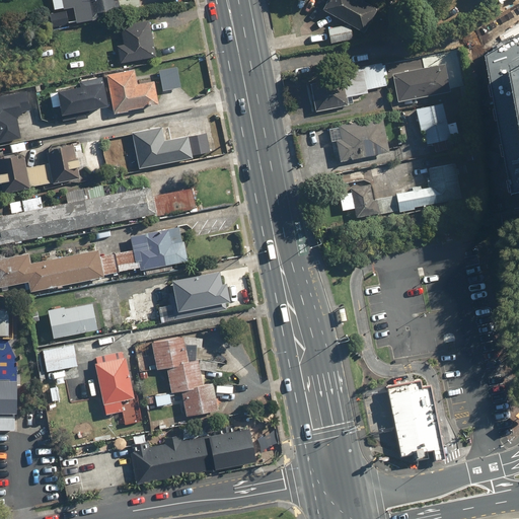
[(59,0),(61,9),(72,7),(75,23),(118,15),(115,0),(59,0)]
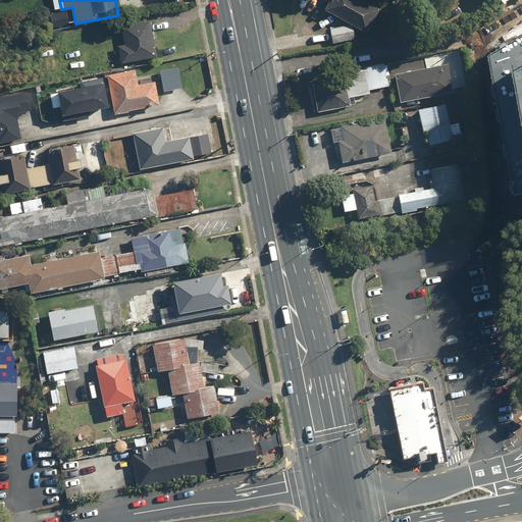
[(138,0),(120,0),(119,0),(120,11),(139,8),(138,0)]
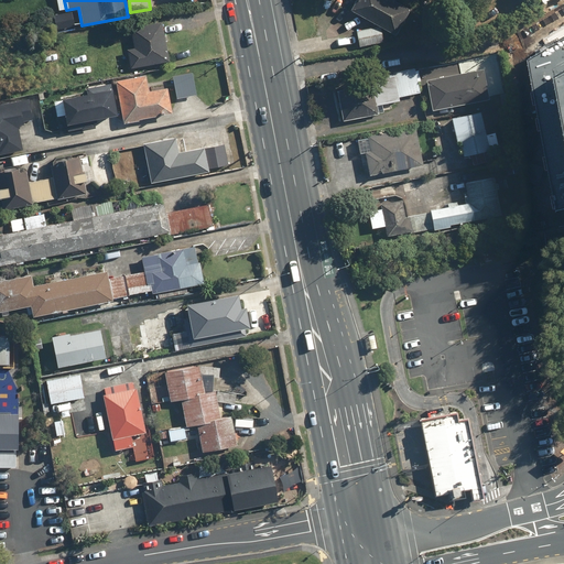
[(389,0),(353,0),(348,10),(393,35),(407,9),(389,0)]
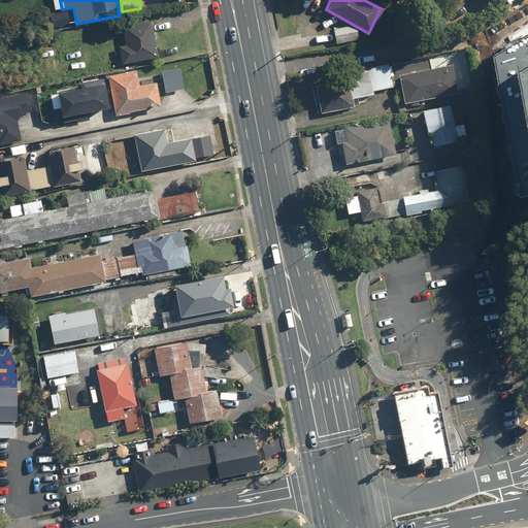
[(68,26),(65,12),(47,15),(50,29),(68,26)]
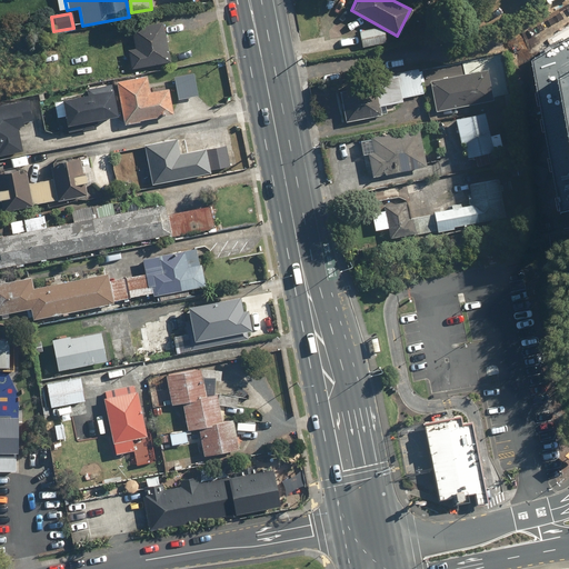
[(167,62),(160,22),(130,27),(133,49),(127,50),(130,68),(167,62)]
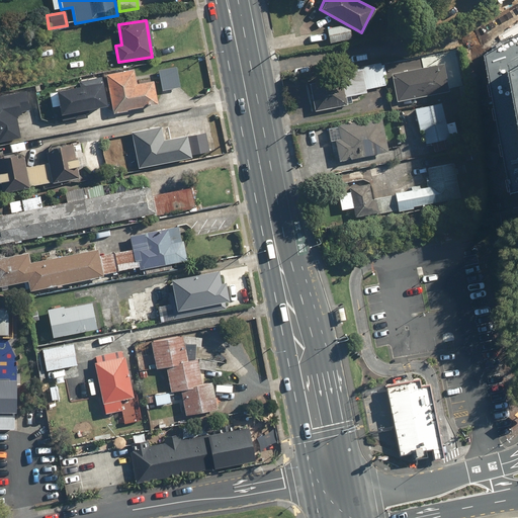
[(347,25),(325,29),(328,44),(349,39),(347,25)]
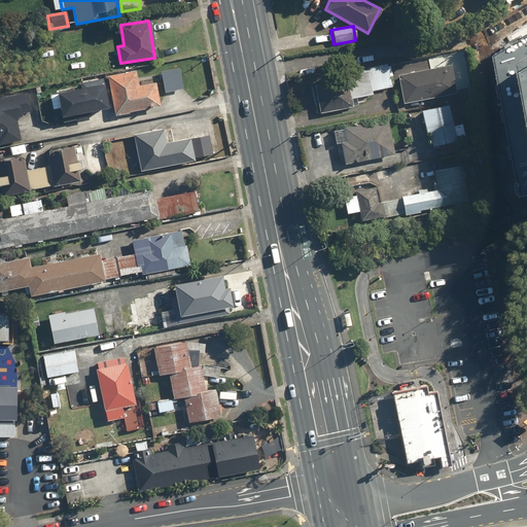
[(526,36),(493,57),(518,196),(526,194),(526,36)]
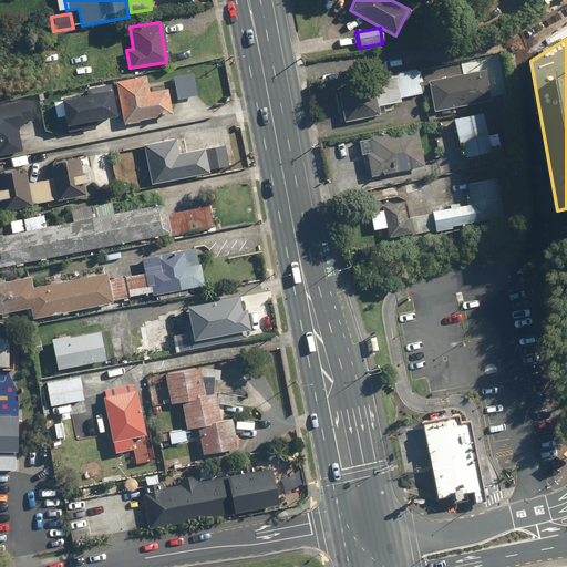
[(336,84),(343,121),(383,113),(381,104),(399,101),(398,98),(420,93),(415,68),(336,84)]
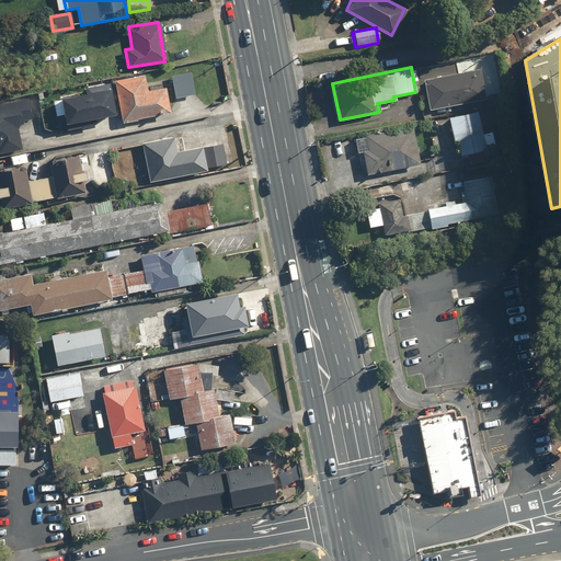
[(479,70),(423,81),(428,110),(484,100),(479,70)]
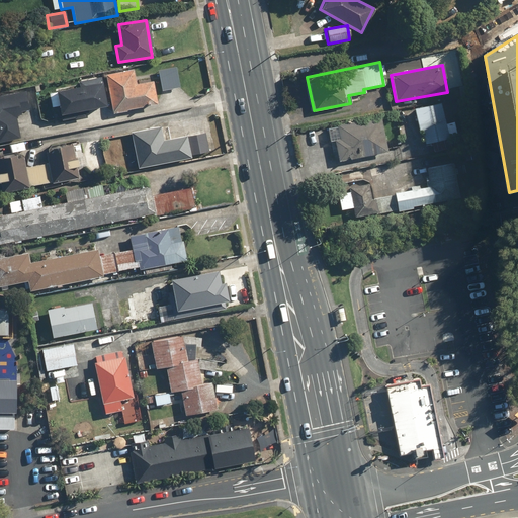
[(174,66),(156,70),(161,90),(178,86),(174,66)]
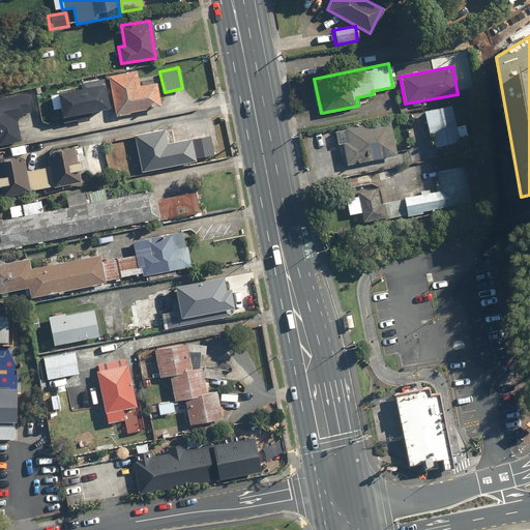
[(115,115),(157,106),(153,83),(138,87),(135,72),(108,78),(115,115)]
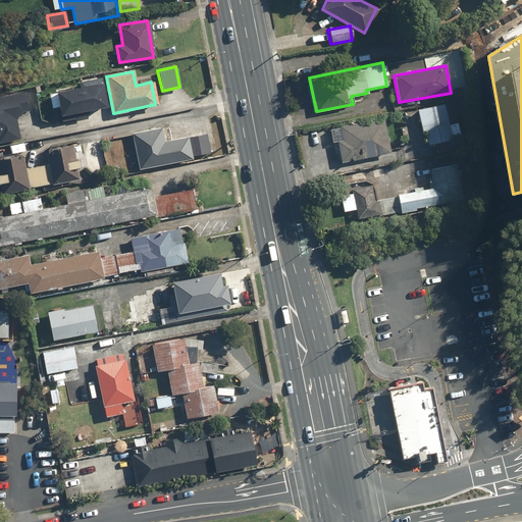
[(56,106),(58,115),(104,106),(99,77),(77,82),(80,89),(48,94),(51,107),(56,106)]
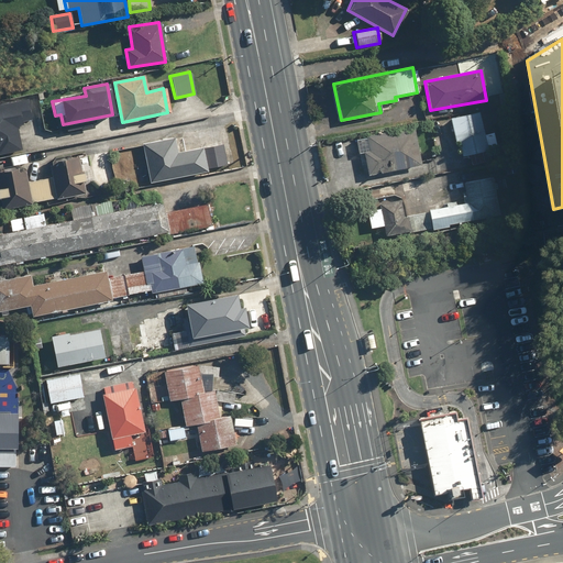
[(29,100),(0,105),(0,153),(20,150),(17,125),(23,124),(22,122),(32,120),(29,100)]
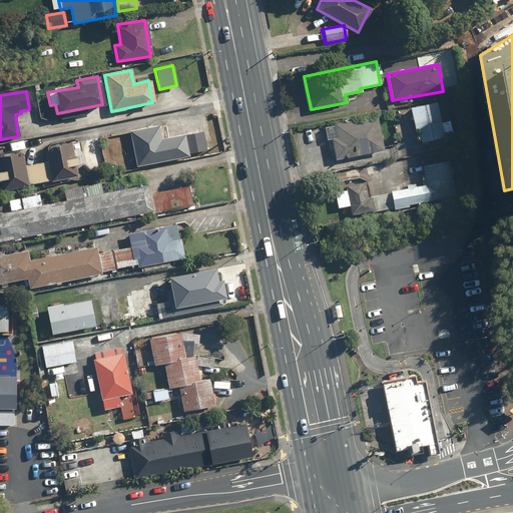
[(436,101),(408,108),(413,129),(415,129),(419,144),(425,142),(427,151),(446,146),(436,101)]
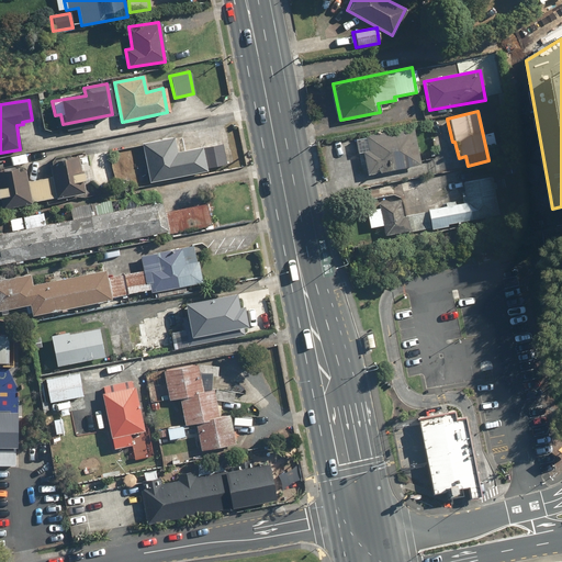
[(418,164),(411,126),(353,138),(356,154),(361,153),(366,175),(418,164)]
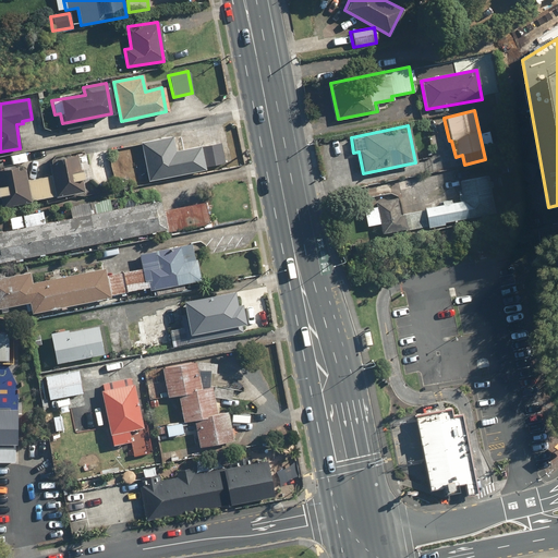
[(171,137),(140,143),(146,181),(204,171),(203,168),(223,165),(220,145),(198,148),(197,146),(173,150),(171,137)]
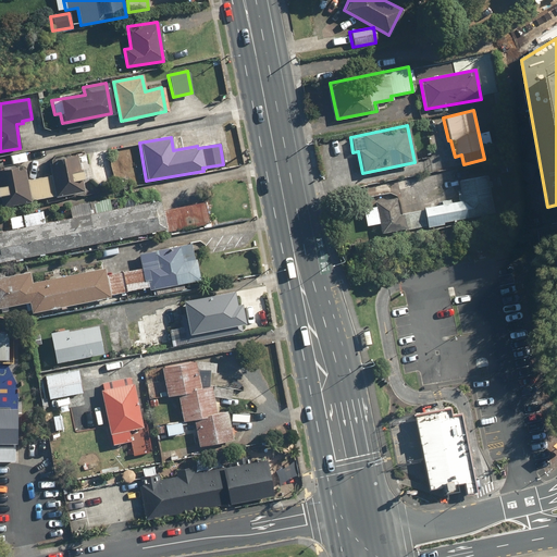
[(23,166),(0,170),(0,200),(1,208),(84,192),(76,156),(48,161),(50,177),(26,182),(23,166)]
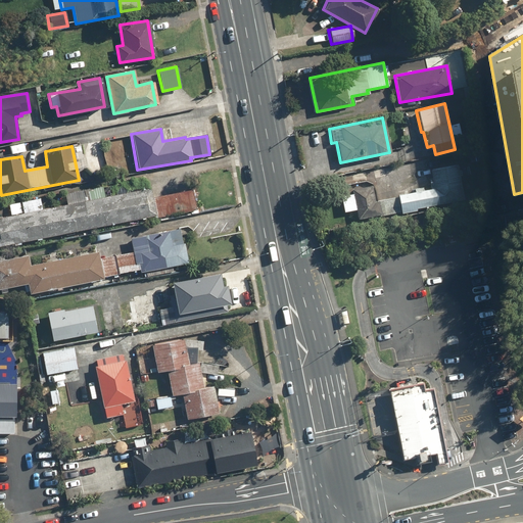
[(395,197),(398,211),(462,200),(455,165),(429,171),(432,191),(395,197)]
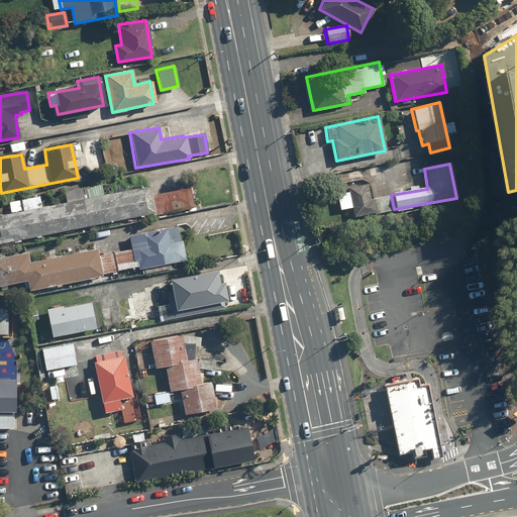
[(23,210),(0,214),(0,243),(152,213),(153,216),(194,208),(190,188),(149,196),(147,186),(102,194),(100,184),(84,187),(86,199),(40,208),(38,198),(21,201),(23,210)]
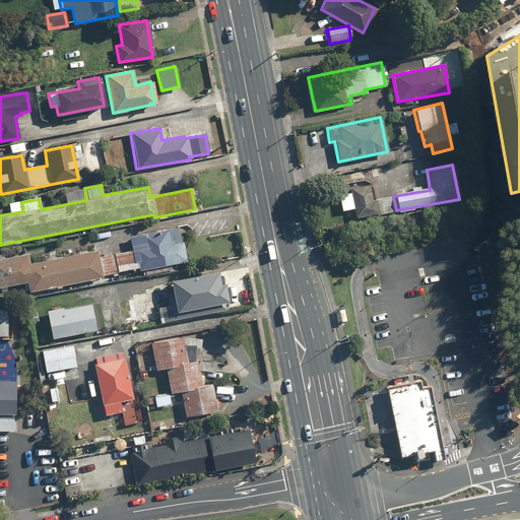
[(380,213),(377,199),(372,200),(370,186),(350,189),(350,193),(337,195),(340,210),(352,208),(354,218),(380,213)]
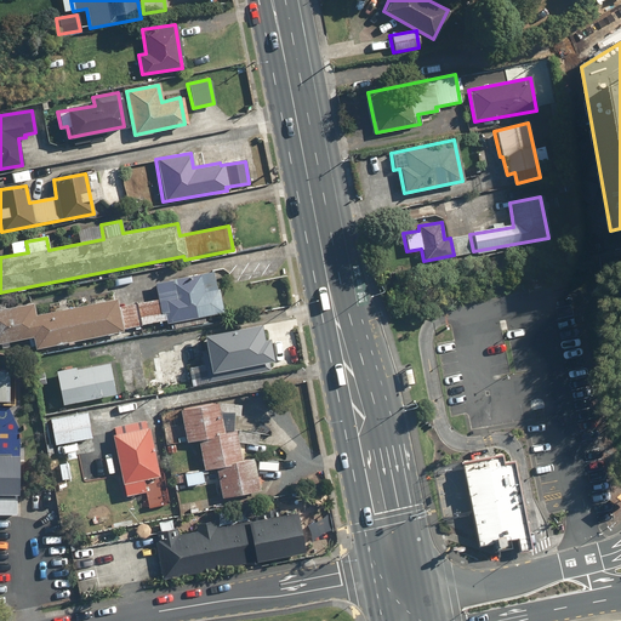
[(0,343),(32,339),(33,348),(121,332),(120,329),(164,320),(164,323),(221,313),(217,290),(212,290),(210,273),(153,284),(157,300),(115,307),(114,300),(33,314),(32,303),(0,308),(0,343)]
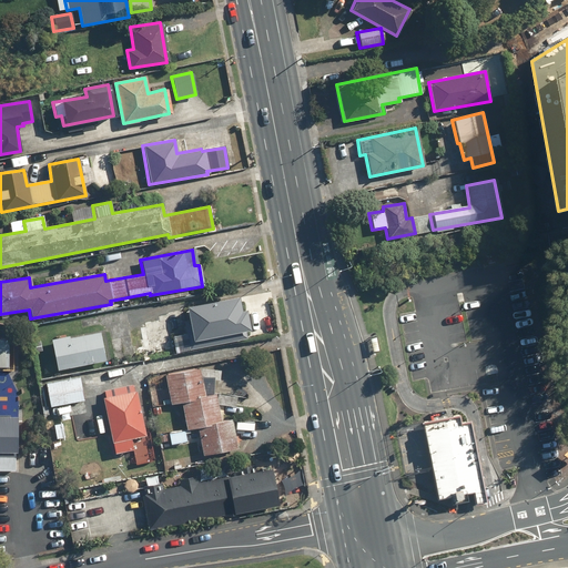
[(235,297),(185,307),(189,327),(184,327),(189,350),(200,347),(198,341),(246,331),(243,312),(237,312),(235,297)]
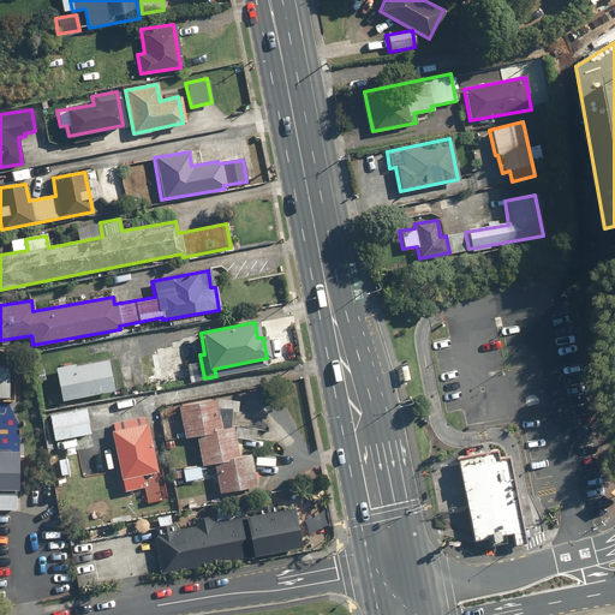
[(53,368),(60,401),(112,390),(106,360),(73,368),(72,363),(53,368)]
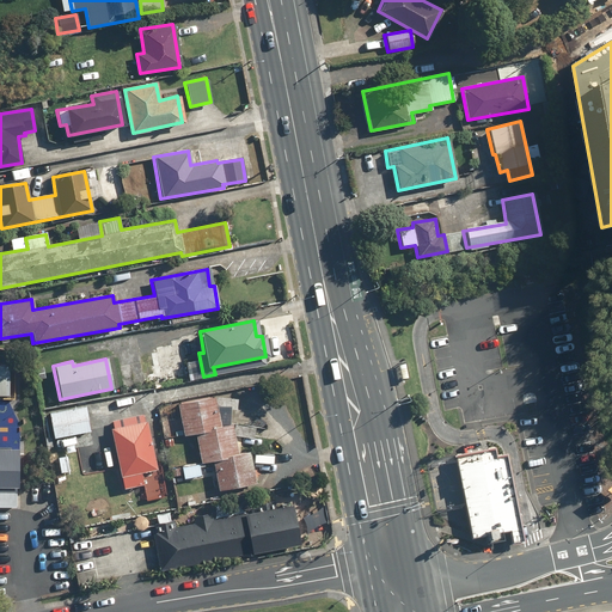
[(0,397),(13,398),(16,367),(0,366),(0,397)]
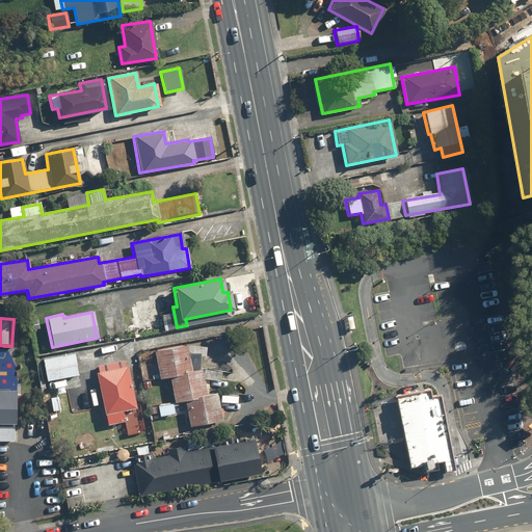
[(186,347),(154,352),(158,380),(168,378),(173,403),(184,401),(187,427),(218,422),(214,395),(205,396),(201,370),(190,371),(186,347)]
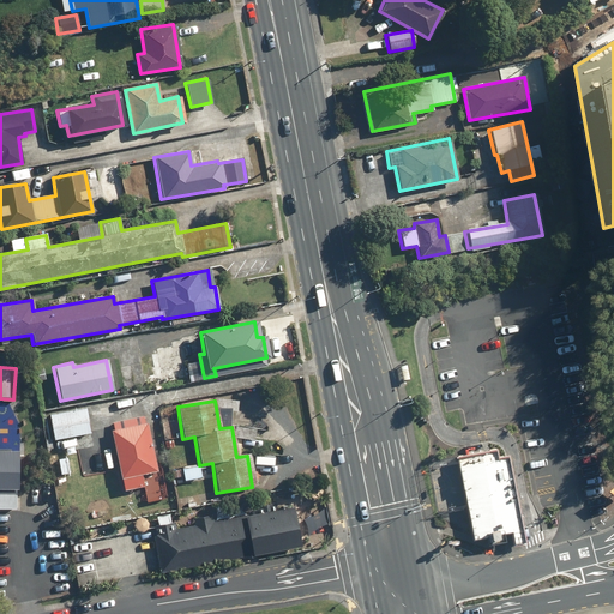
[(84,410),(48,415),(53,452),(90,447),(84,410)]
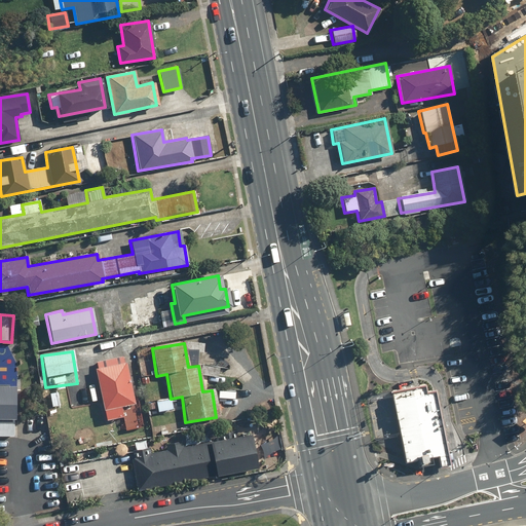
[(122,359),(95,363),(104,420),(121,417),(119,406),(130,405),(122,359)]
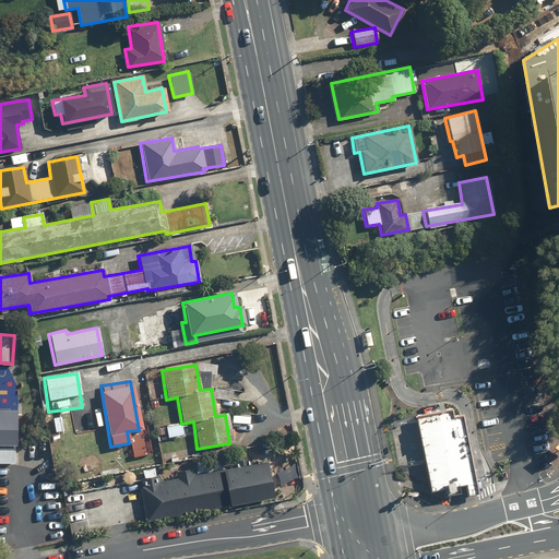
[(461,411),(454,412),(453,405),(416,413),(432,492),(476,484),(461,411)]
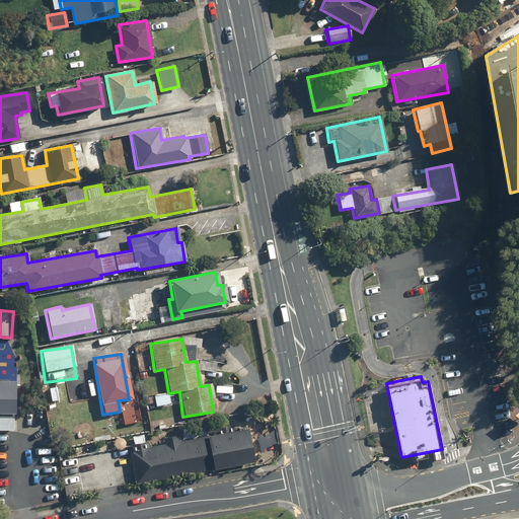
[(20,378),(0,377),(0,416),(20,416),(20,378)]
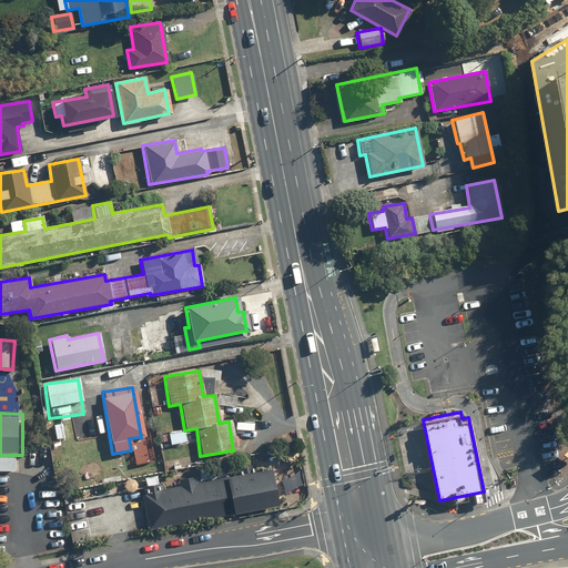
[(138,478),(146,529),(275,506),(269,469),(195,483),(194,476),(178,479),(179,487),(160,490),(156,475),(138,478)]
